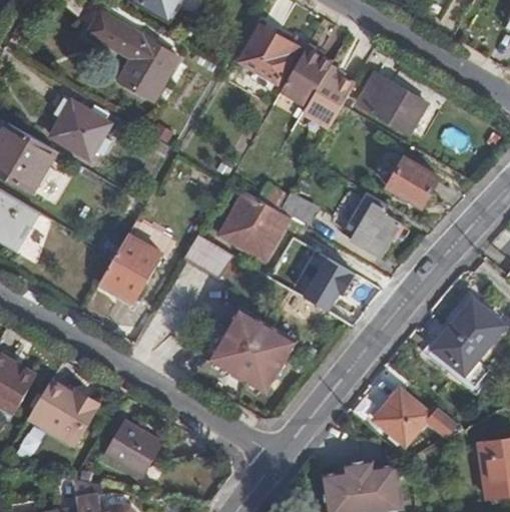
[(128,0),(127,3),(165,26),(180,0),(128,0)]
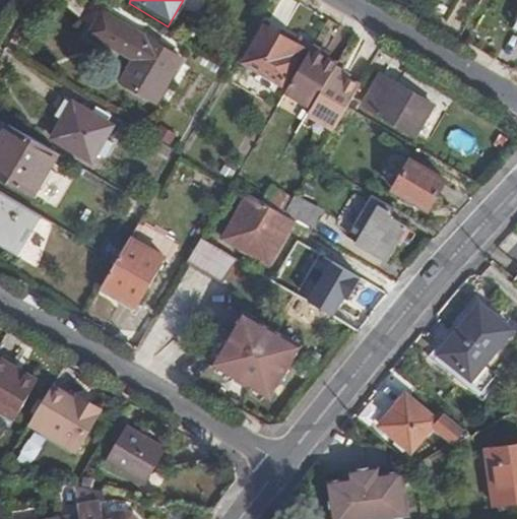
[(102,13),(89,34),(133,61),(120,82),(155,105),(183,60),(102,13)]
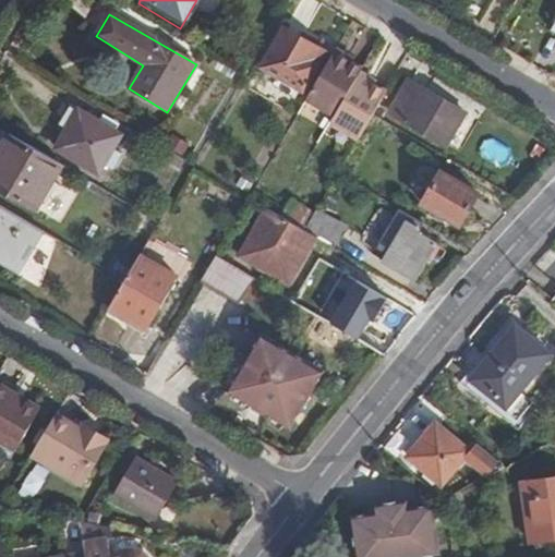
[(324,51),(284,28),(260,69),(300,92),(324,51)]
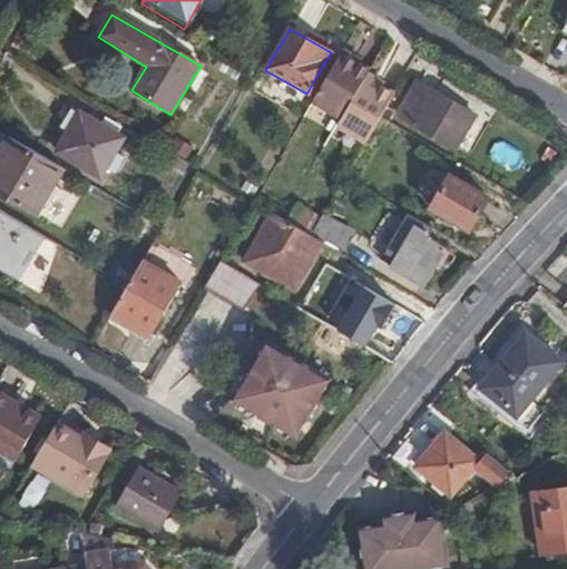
[(369,69),(340,52),(312,104),(341,120),(365,77),(369,69)]
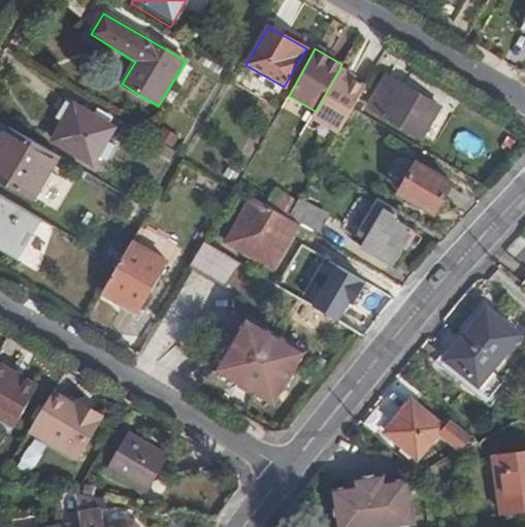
[(366,87),(338,71),(316,111),(312,119),(338,134),(352,110),(366,87)]
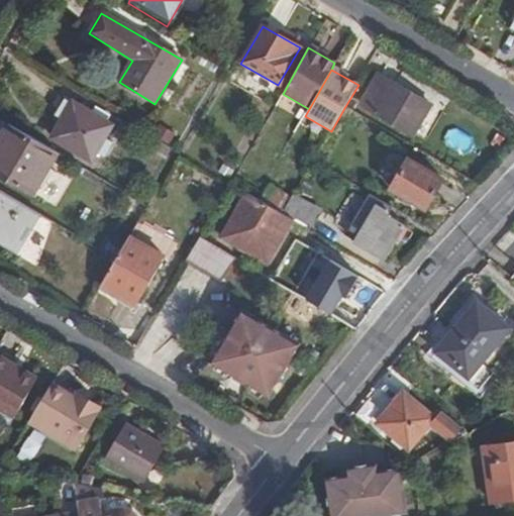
[(379,75),(361,104),(412,135),(429,106),(379,75)]
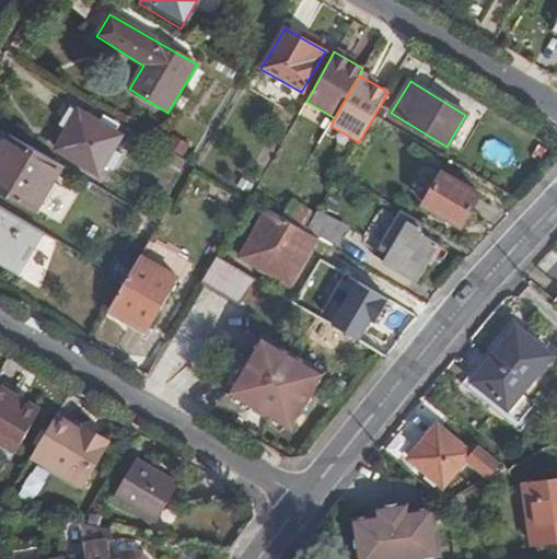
[(80,113),(58,152),(99,175),(123,137),(80,113)]
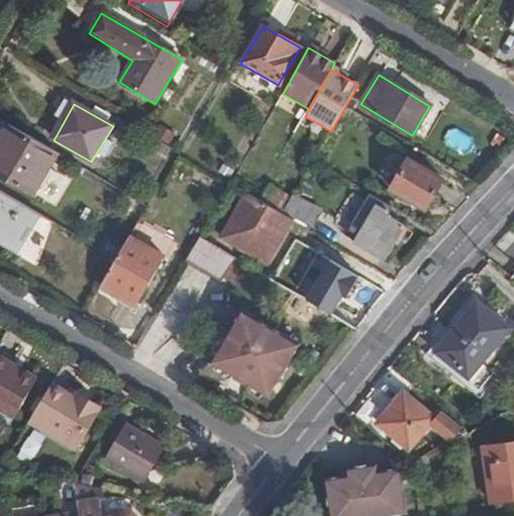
[(58,152),(7,123),(0,136),(0,177),(31,196),(43,176),(47,168),(58,152)]
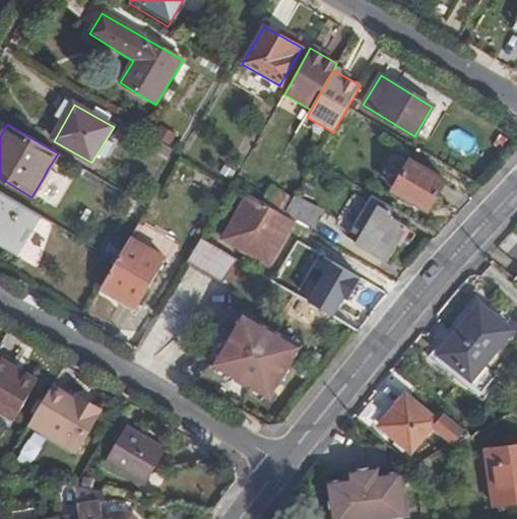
[(411,161),(395,190),(429,210),(446,182),(411,161)]
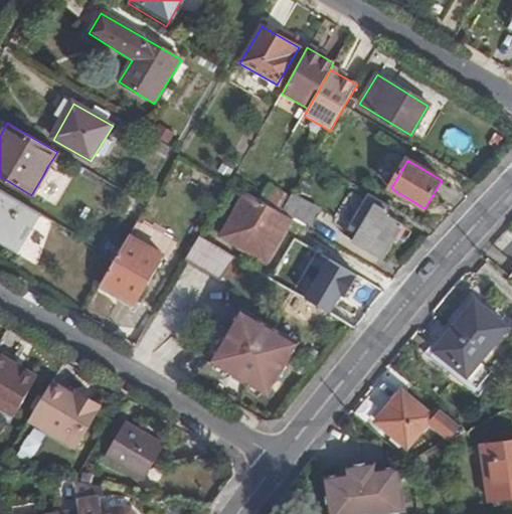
[(53,169),(47,167),(43,175),(46,178),(53,169)]
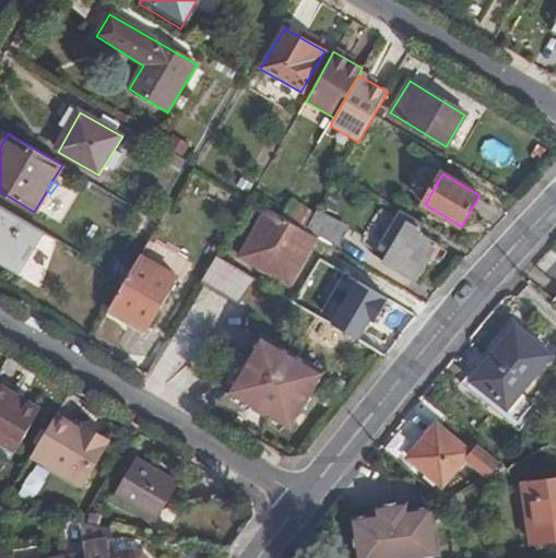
[(286,286),(316,237),(305,230),(265,206),(237,257),(286,286)]
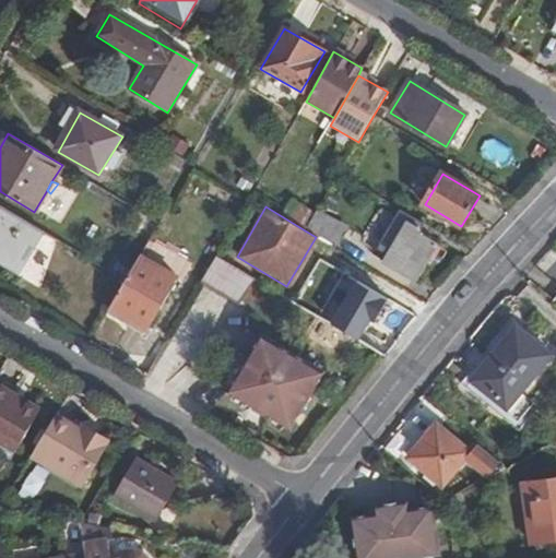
[(40,233),(0,210),(0,254),(20,266),(40,233)]
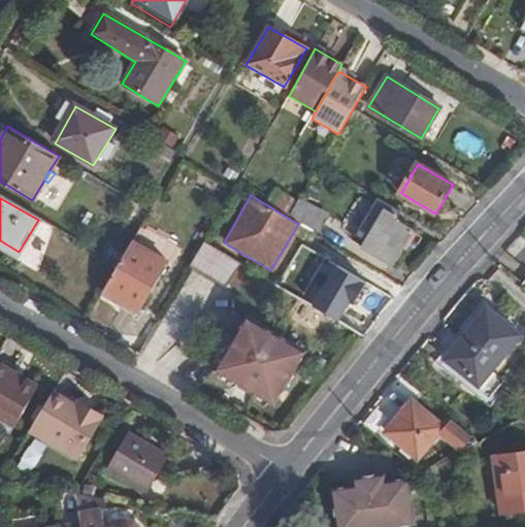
[(328,213),(299,198),(288,218),(298,224),(300,225),(317,234),(328,213)]
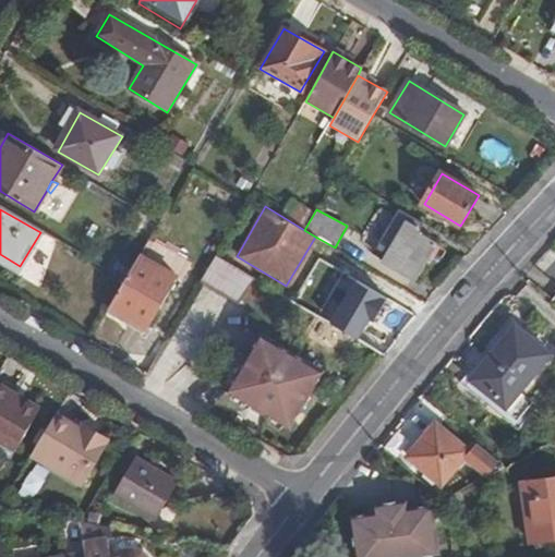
[(394,251),(387,263),(418,281),(441,243),(422,232),(427,223),(403,209),(383,244),(394,251)]
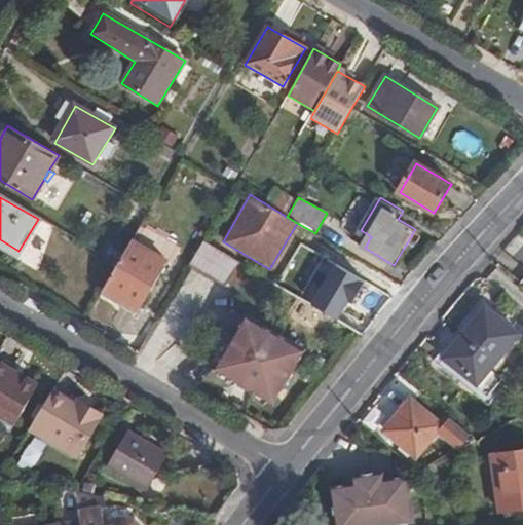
[(166,260),(132,239),(122,255),(116,264),(103,289),(137,308),(166,260)]
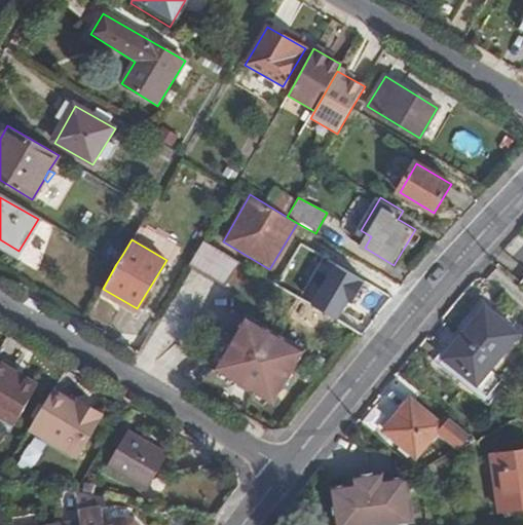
[(239,262),(202,239),(188,265),(225,286),(239,262)]
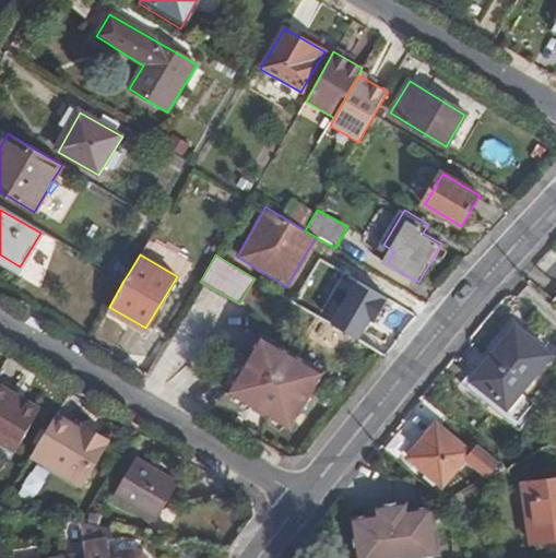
[(123,281),(130,271),(115,262),(108,272),(123,281)]
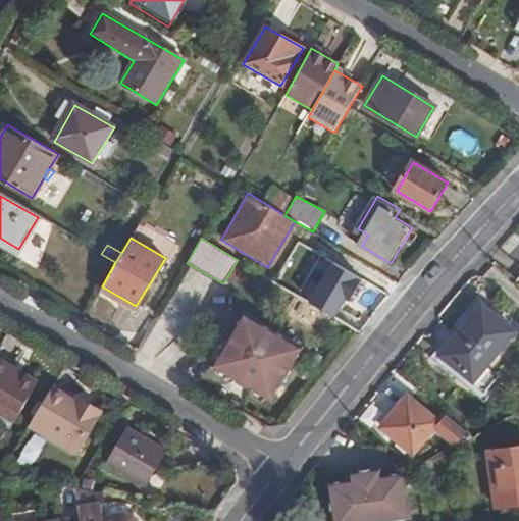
[(363,279),(334,262),(310,302),(334,316),(347,296),(351,299),(363,279)]
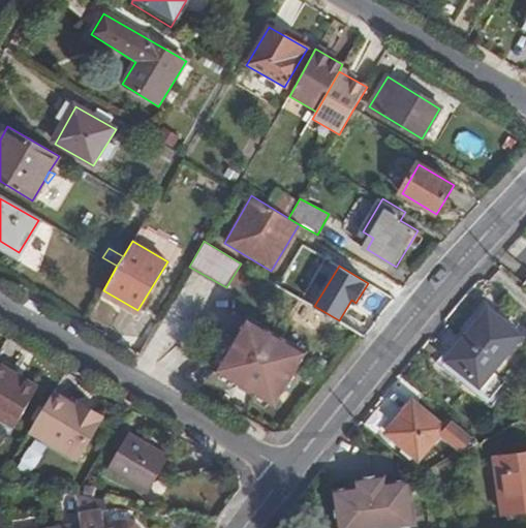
[(182,339),(204,301),(181,288),(159,327),(182,339)]
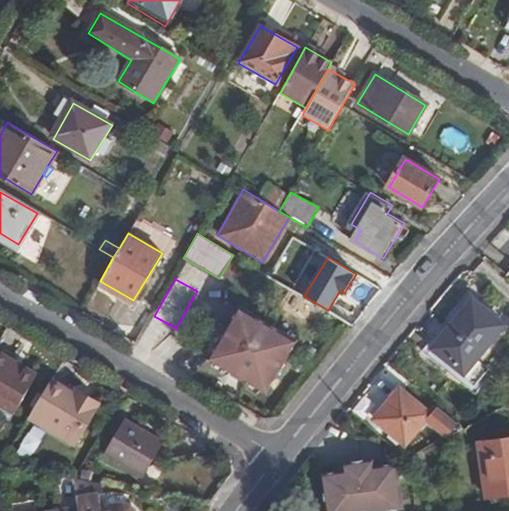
[(235,303),(205,357),(262,391),(293,338),(235,303)]
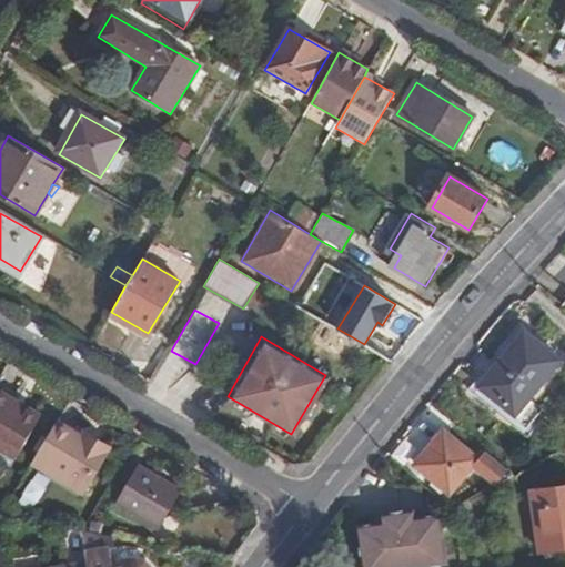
[(512,418),(526,402),(557,365),(524,337),(473,397),(495,416),(501,409),(512,418)]
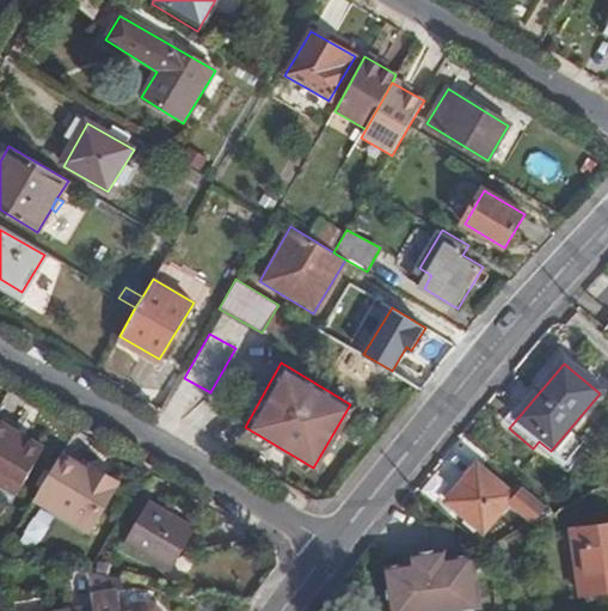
[(0,486),(17,495),(44,448),(0,423),(0,486)]
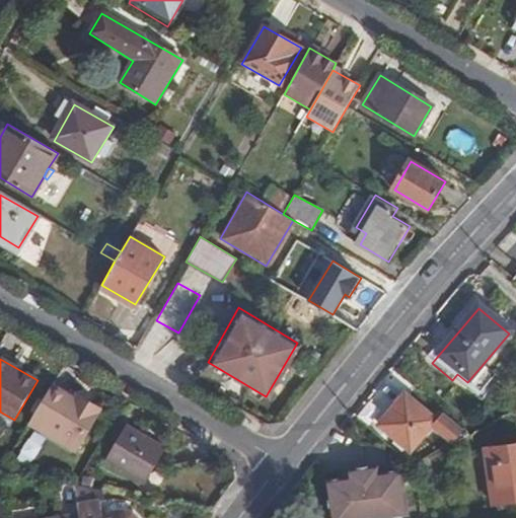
[(492,376),(481,367),(467,382),(457,374),(452,380),(472,397),(492,376)]
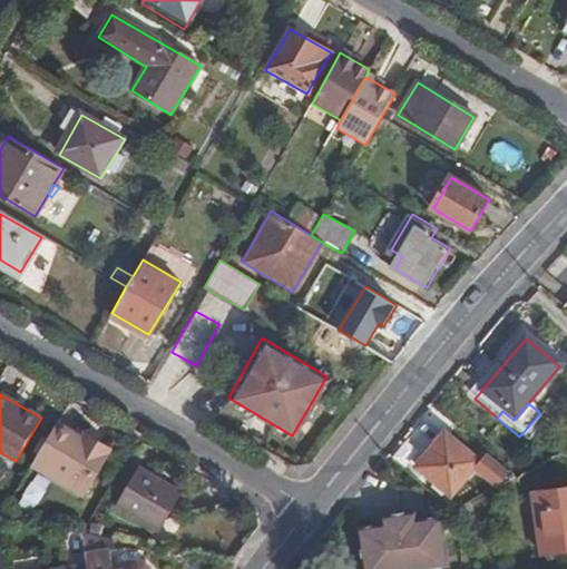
[(82,441),(56,425),(31,468),(55,480),(58,474),(86,489),(108,449),(85,437),(82,441)]
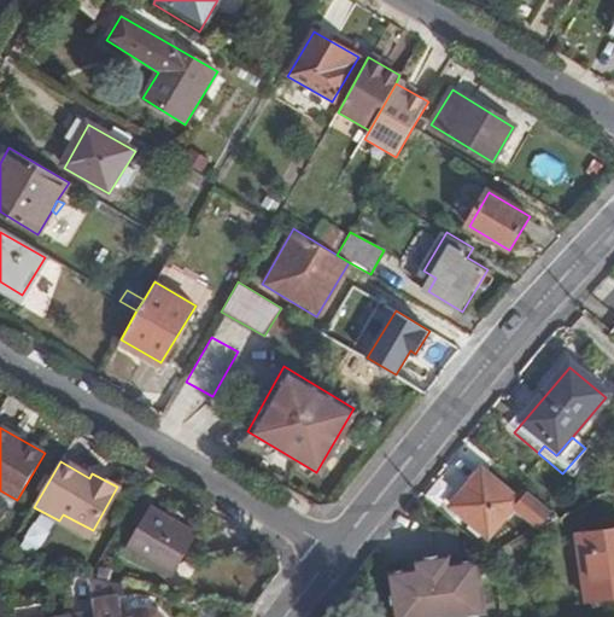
[(257,461),(253,467),(262,472),(267,466),(257,461)]
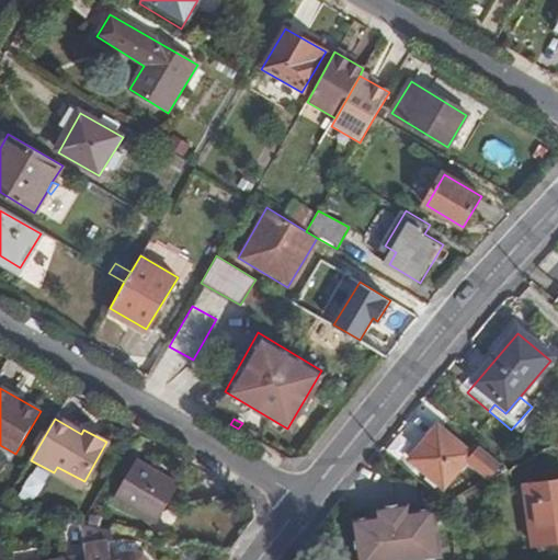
[(501,464),(479,446),(473,454),(439,426),(412,459),(447,486),(467,463),(489,478),(501,464)]
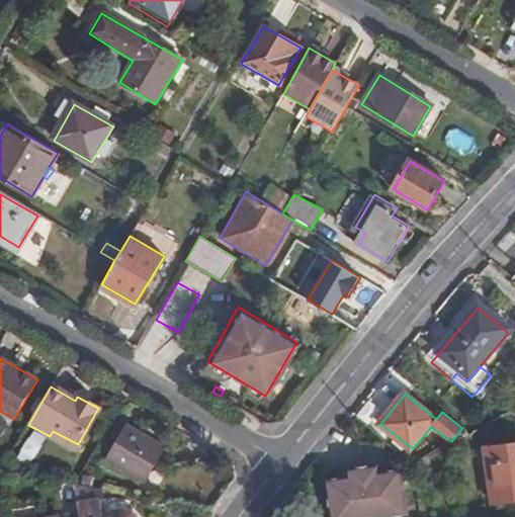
[(229,395),(226,399),(233,403),(236,399),(229,395)]
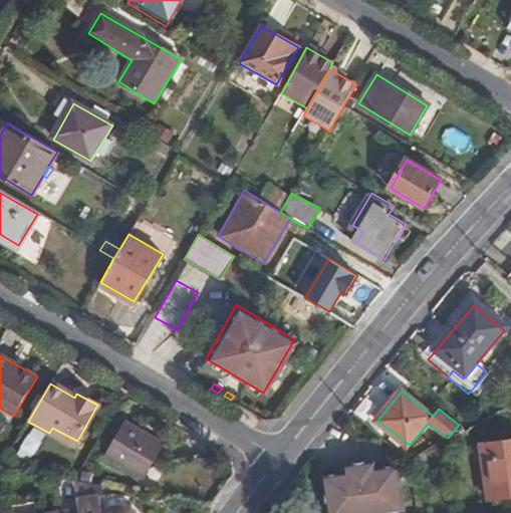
[(125,421),(105,457),(144,478),(164,444),(125,421)]
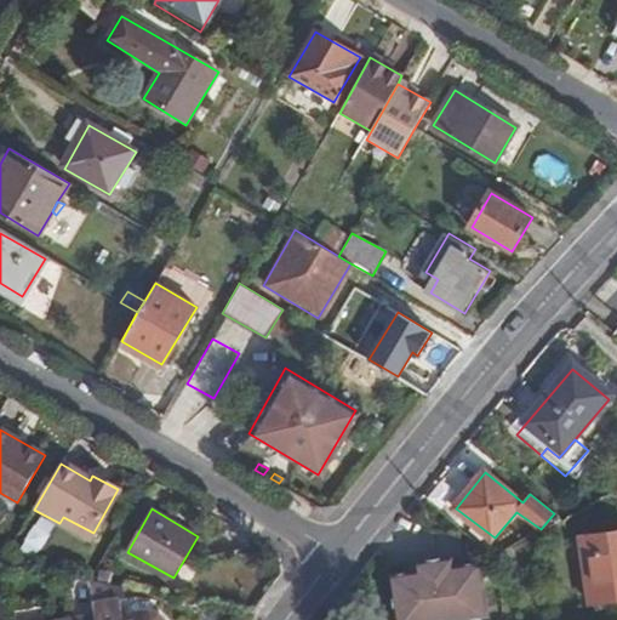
[(616,528),(580,534),(588,599),(616,596),(616,528)]
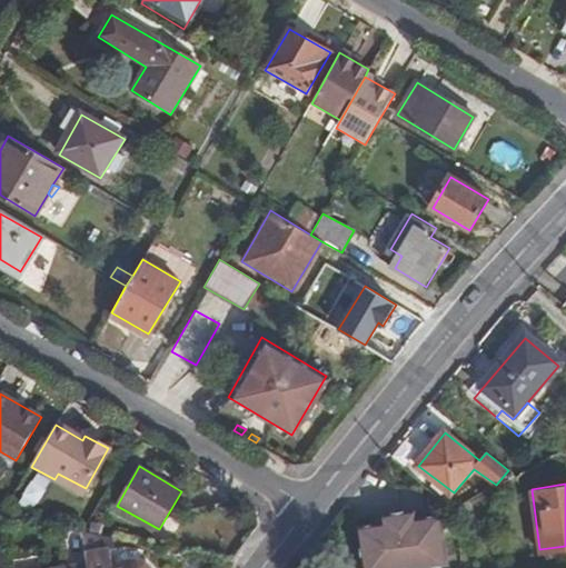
[(378,526),(354,529),(359,567),(445,567),(438,521),(436,518),(411,521),(409,512),(377,517),(378,526)]
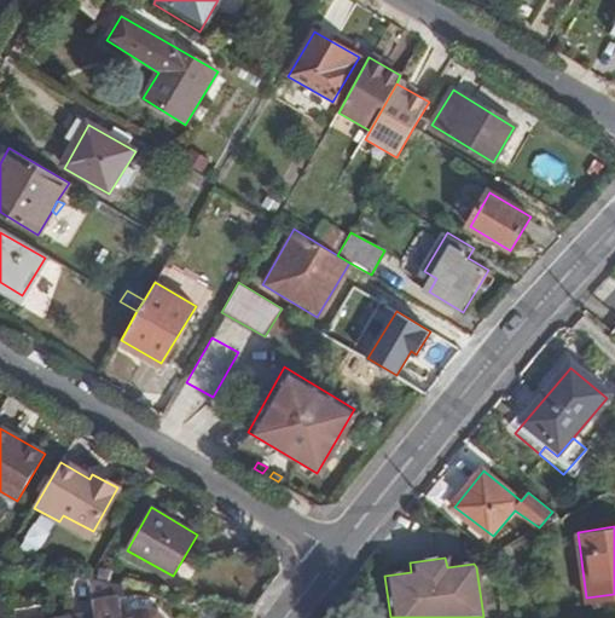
[(102,570),(99,579),(111,582),(114,572),(102,570)]
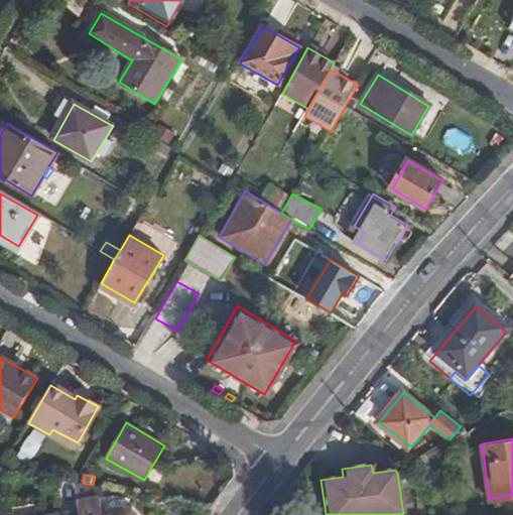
[(101,500),(79,503),(80,514),(133,514),(128,511),(118,507),(103,510),(101,500)]
